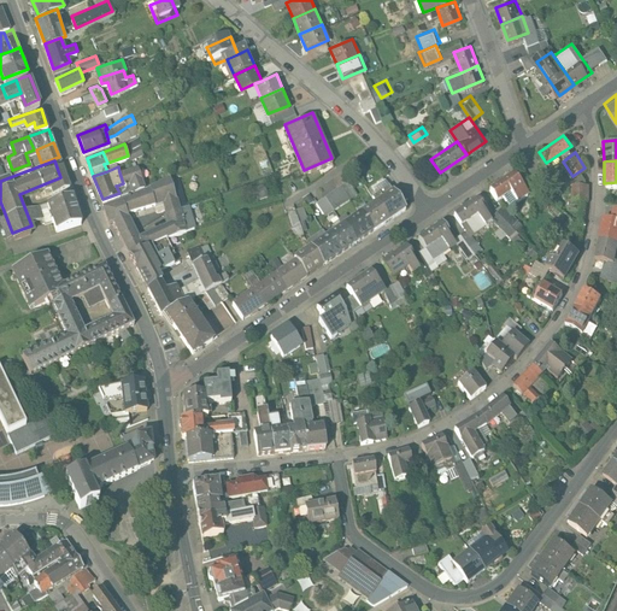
[(136,166),(119,172),(123,183),(117,186),(119,192),(128,189),(127,187),(133,186),(134,188),(144,184),(136,166)]
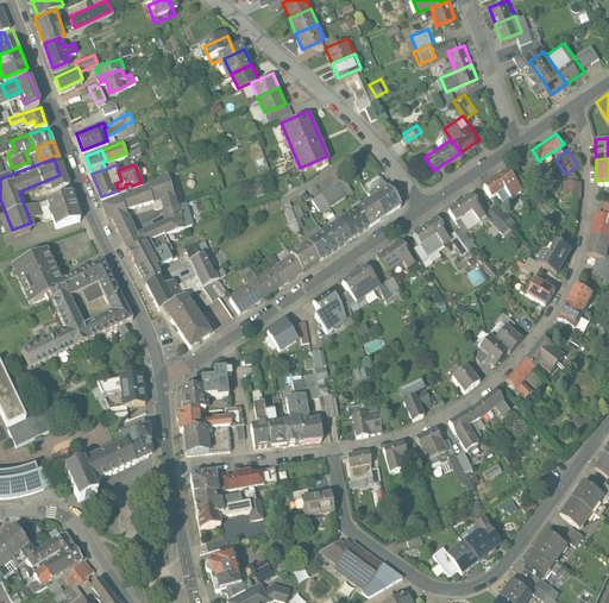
[(508,165),(483,182),(490,194),(503,186),(510,195),(523,187),(508,165)]
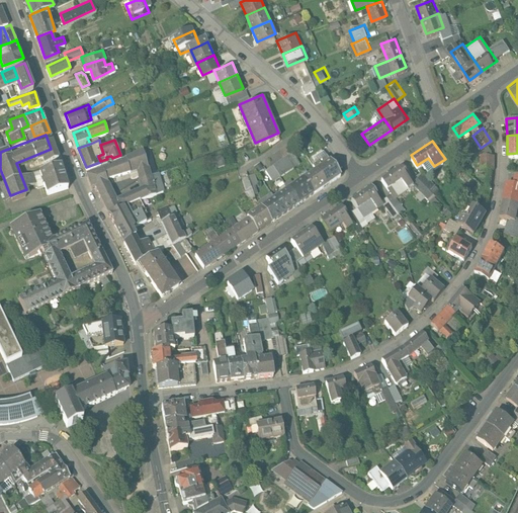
[(98,188),(104,202),(103,202),(106,206),(108,210),(119,205),(140,196),(151,193),(163,188),(157,170),(150,172),(142,147),(117,159),(102,165),(86,171),(89,177),(91,185),(95,183),(98,188)]
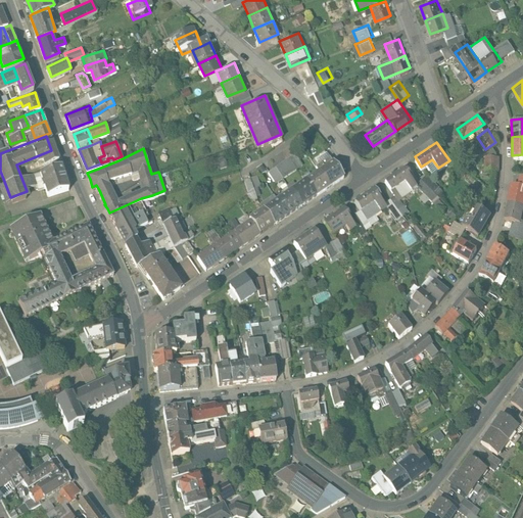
[(269,167),(275,179),(305,161),(299,148),(269,167)]
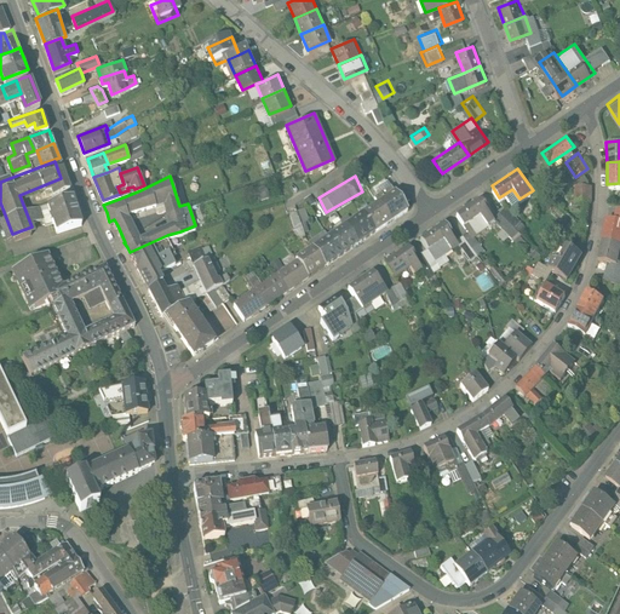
[(575,181),(575,198),(592,198),(591,181),(575,181)]
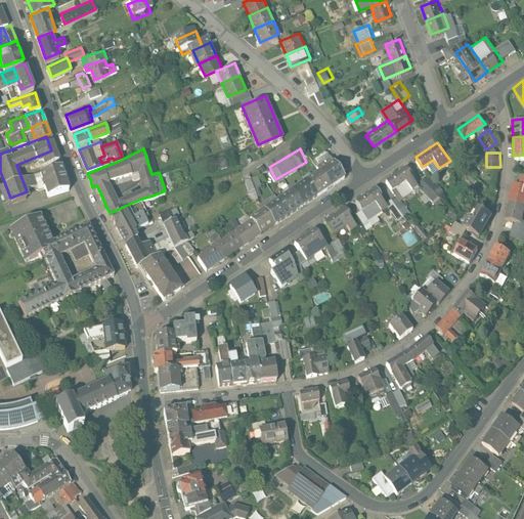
[(316,164),(319,169),(330,183),(344,174),(330,155),(316,164)]
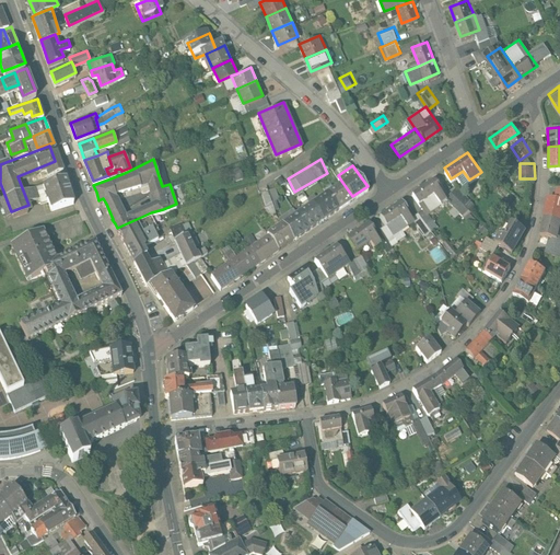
[(41,181),(48,205),(73,197),(65,172),(41,181)]
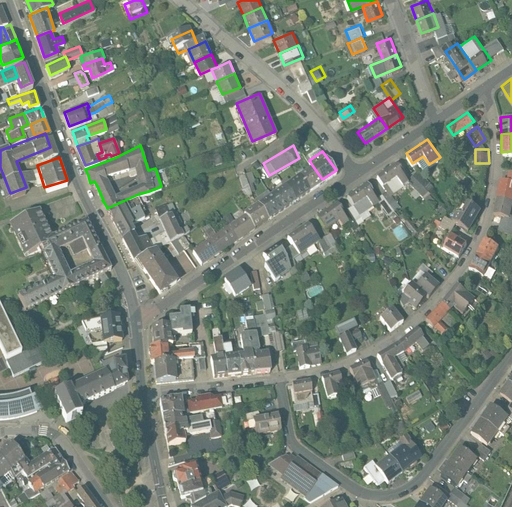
[(395,158),(375,173),(386,189),(389,188),(392,192),(408,179),(400,167),(402,166),(395,158)]
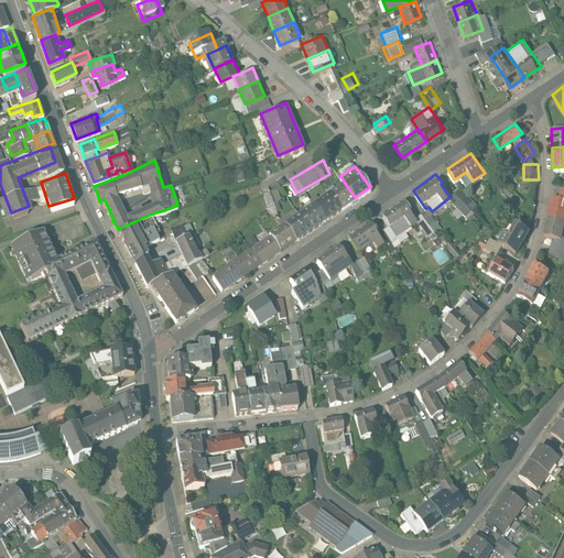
[(344,182),(328,192),(340,208),(355,197),(344,182)]
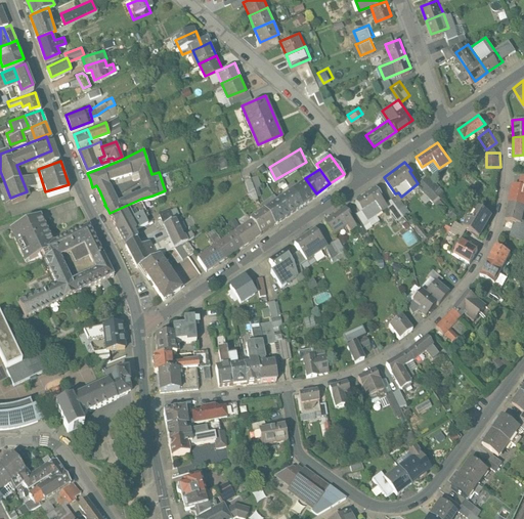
[(249,187),(263,182),(259,171),(245,176),(249,187)]
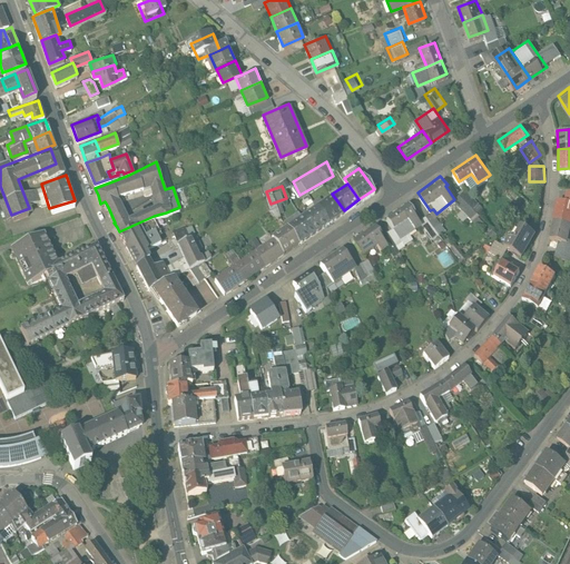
[(569,188),(564,187),(562,196),(557,195),(551,214),(569,218),(569,188)]
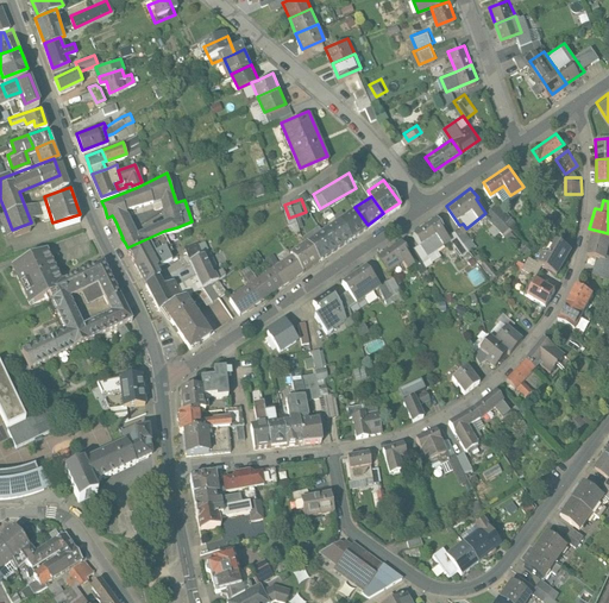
[(500,203),(490,218),(502,231),(510,215),(500,203)]
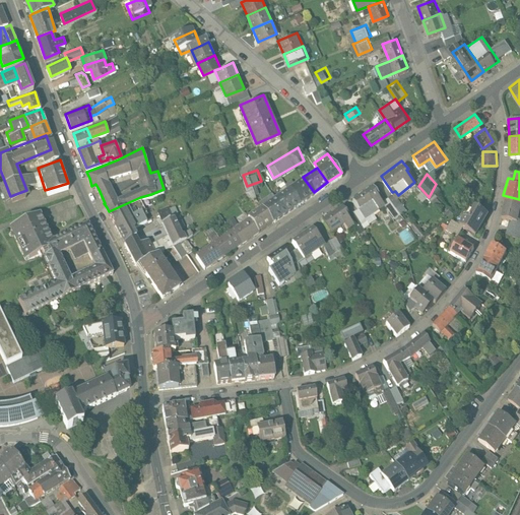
[(303,177),(289,186),(300,201),(314,192),(303,177)]
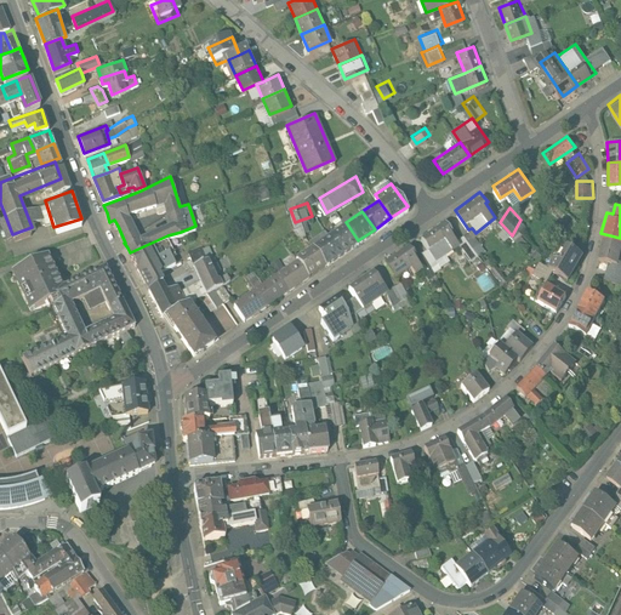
[(445,217),(421,235),(428,246),(436,257),(445,251),(457,241),(457,240),(449,227),(450,225),(445,217)]
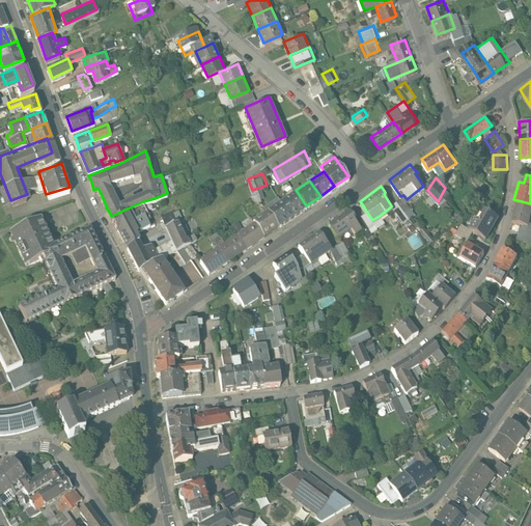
[(296,190),(281,199),(291,215),(306,205),(296,190)]
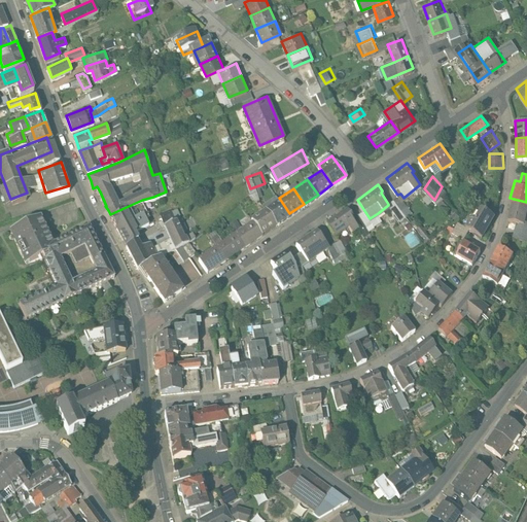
[(397,195),(394,198),(406,214),(412,210),(403,198),(400,194),(397,195)]
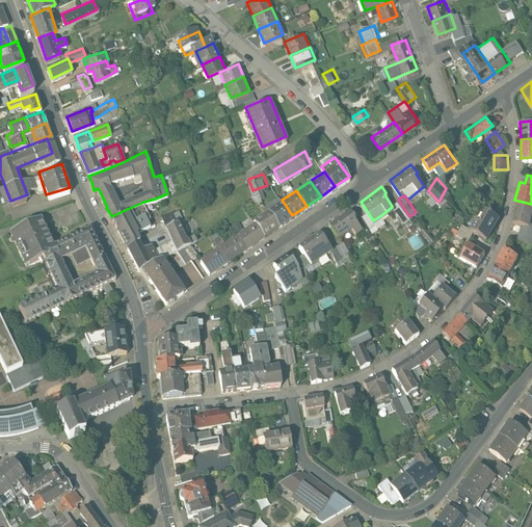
[(282,200),(268,209),(278,225),(292,215),(282,200)]
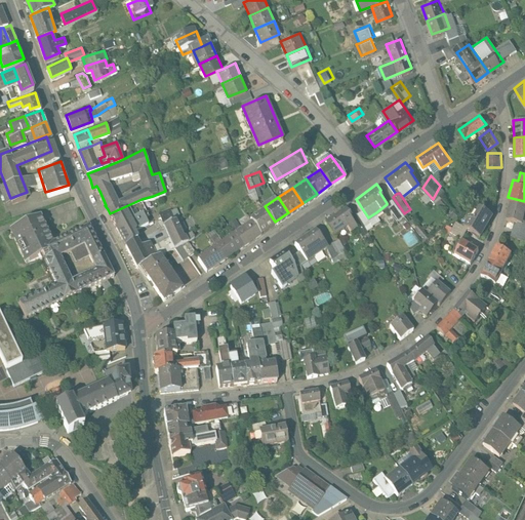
[(404,213),(393,197),(387,203),(387,204),(397,218),(404,213)]
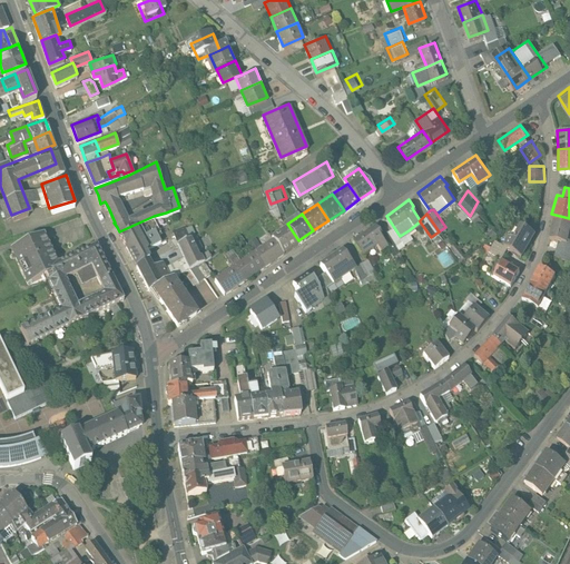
[(569,219),(569,218),(551,214),(547,233),(566,237),(569,219)]
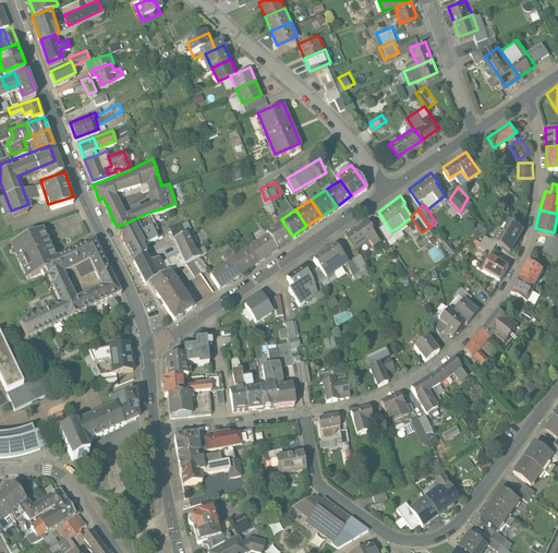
[(129,221),(141,242),(157,235),(152,224),(156,221),(150,212),(129,221)]
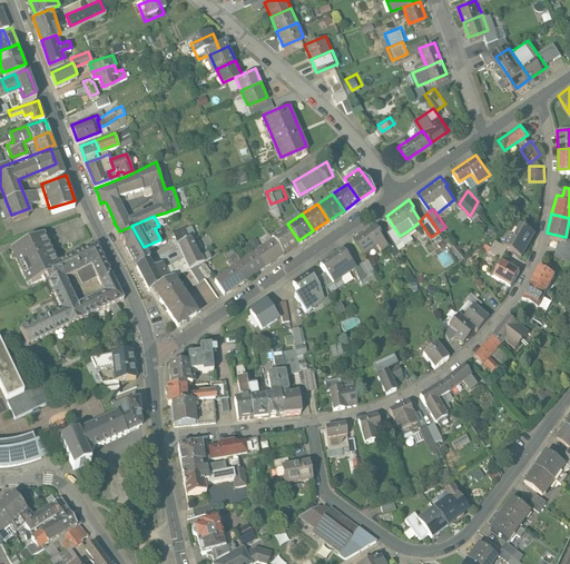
[(375,223),(353,238),(363,251),(375,243),(381,250),(390,245),(375,223)]
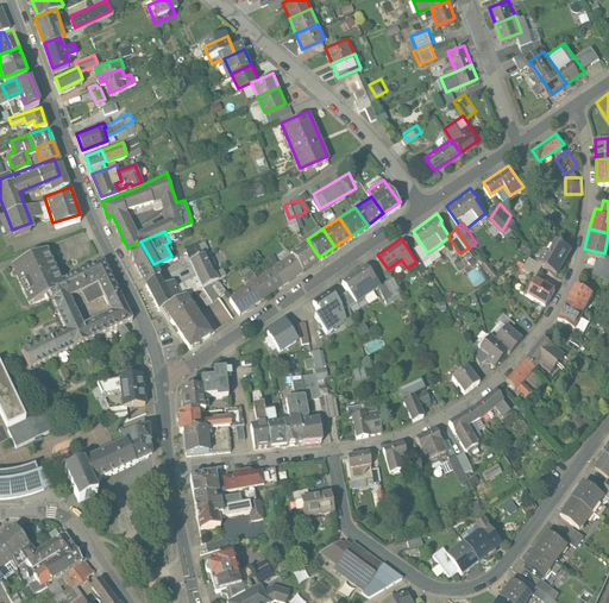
[(302,268),(319,257),(307,239),(290,250),(292,252),(302,268)]
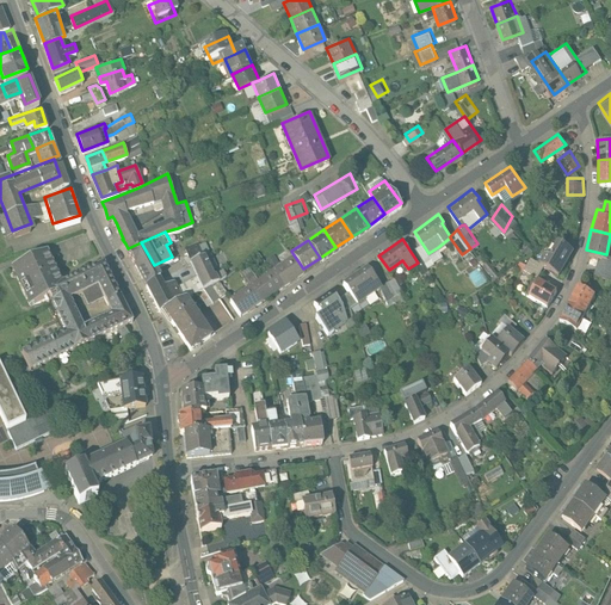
[(538,246),(534,257),(544,264),(561,275),(574,248),(559,240),(551,254),(538,246)]
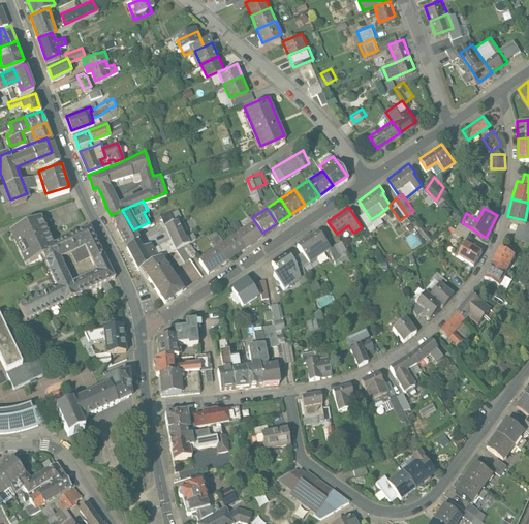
[(111,215),(126,244),(137,238),(133,229),(122,210),(111,215)]
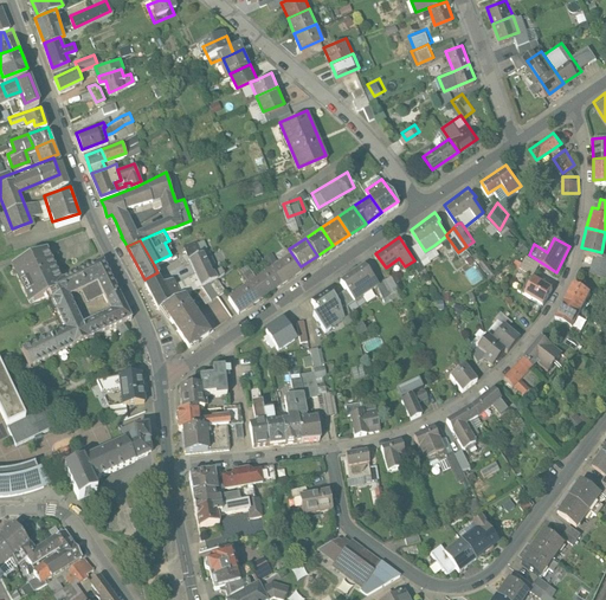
[(418,240),(412,245),(425,263),(439,252),(434,245),(425,251),(418,240)]
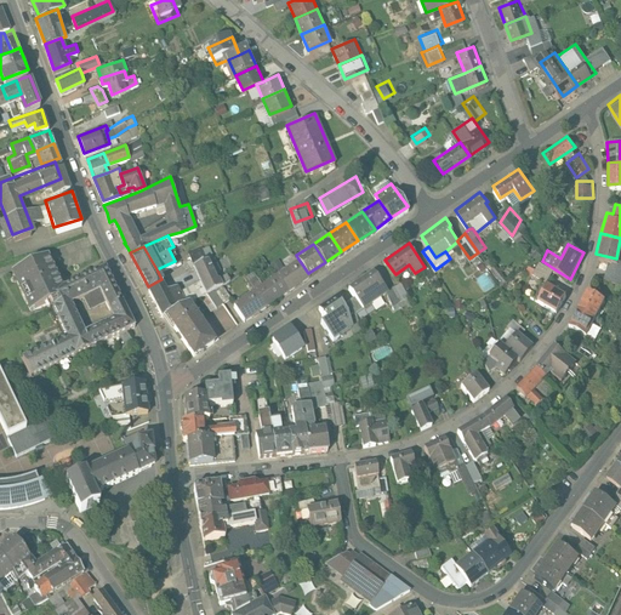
[(68,290),(64,282),(50,251),(20,265),(38,305),(50,299),(68,290)]
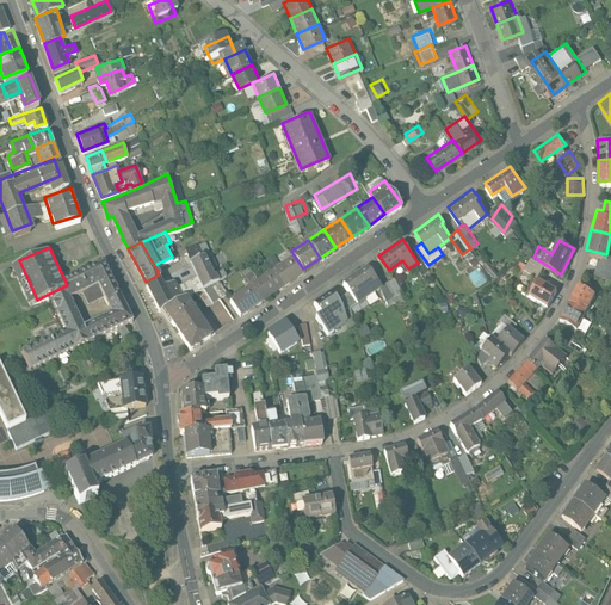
[(204,251),(191,258),(197,272),(177,283),(184,296),(203,285),(218,277),(215,270),(213,271),(204,251)]
